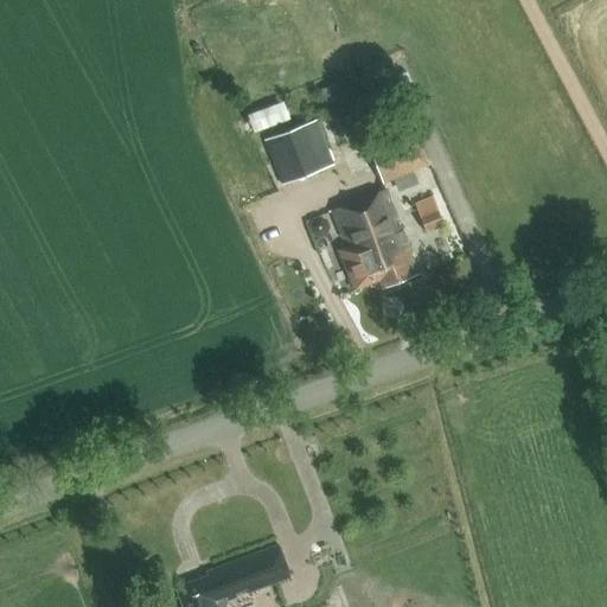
[(253,131),(288,116),(280,98),(246,113),(253,131)]
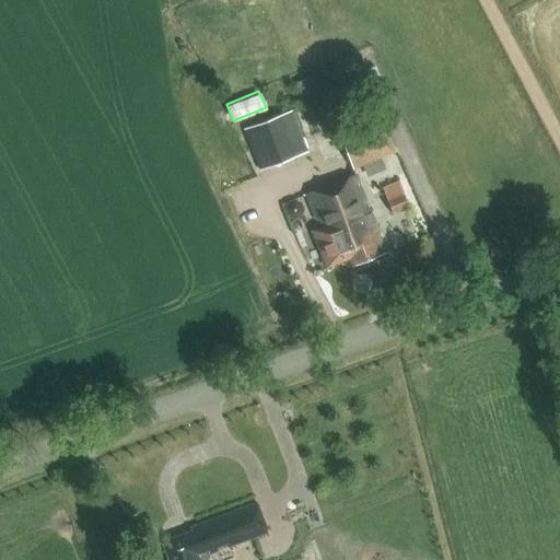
[(292,115),(244,135),(257,167),(305,148),(292,115)]
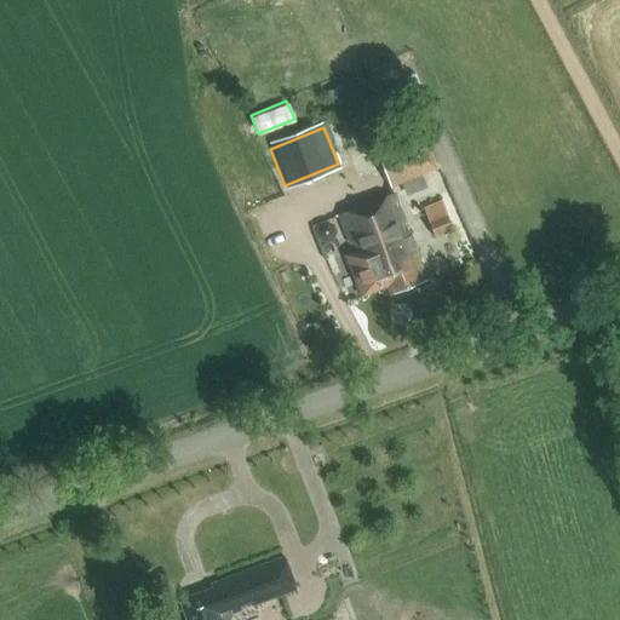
[(388,187),(397,183),(434,170),(418,131),(383,144),(373,148),(388,187)]
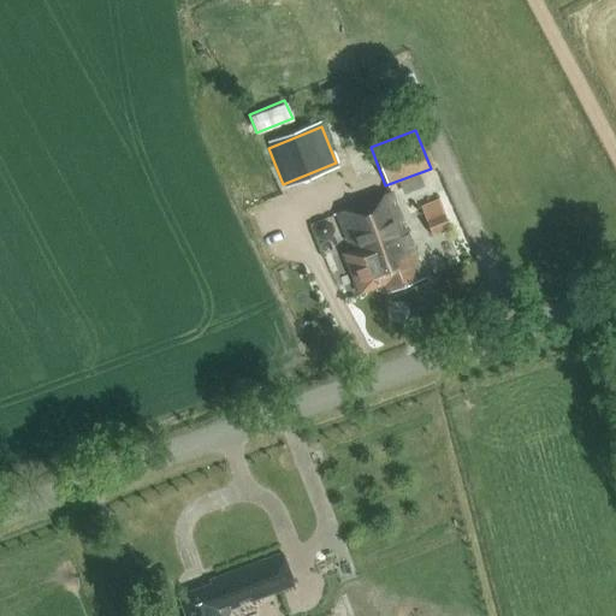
[(383,295),(420,280),(388,194),(333,214),(347,252),(339,254),(354,295),(380,286),(383,295)]
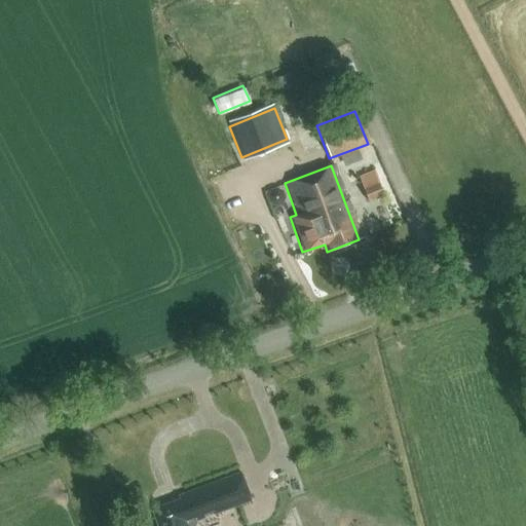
[(385,194),(374,168),(359,175),(370,201),(385,194)]
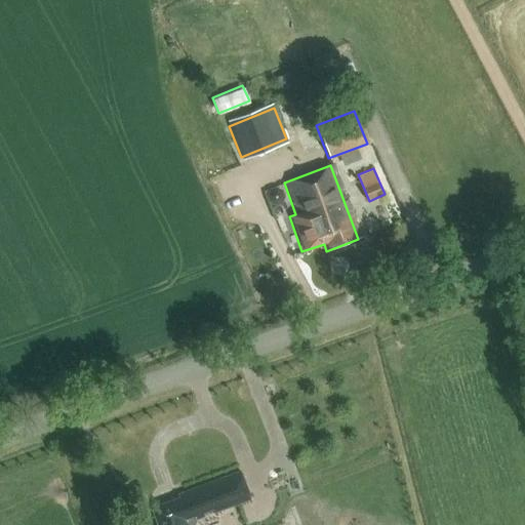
[(195,524),(197,522),(196,521),(204,518),(203,514),(212,511),(213,514),(251,499),(241,471),(177,494),(179,498),(154,508),(160,524),(195,524)]
